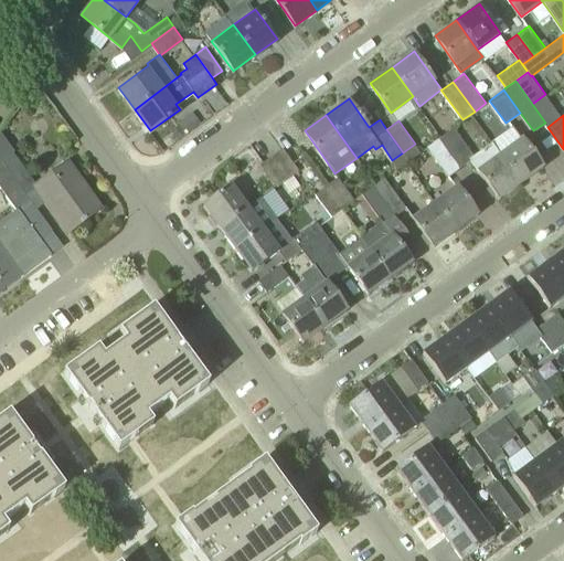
[(171,129),(178,138),(183,134),(187,131),(180,123),(171,129)]
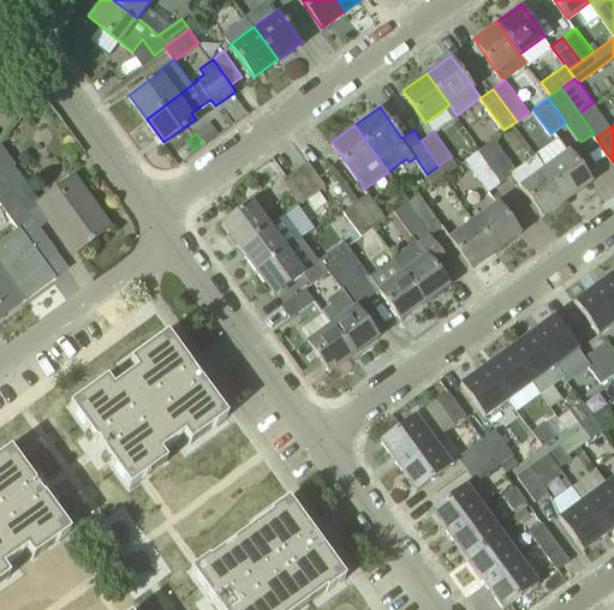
[(535,153),(567,197),(591,180),(559,136),(535,153)]
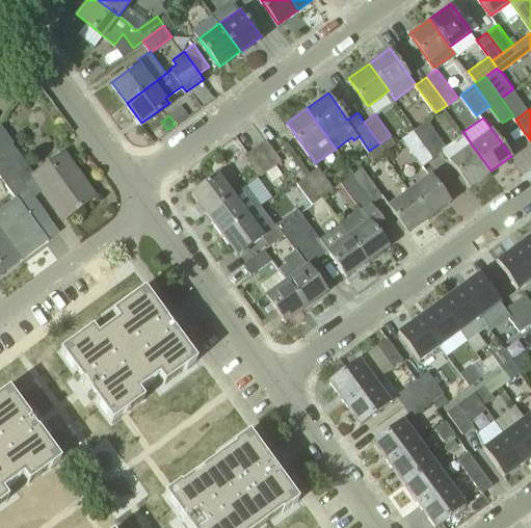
[(450,158),(470,186),(490,170),(462,132),(446,144),(428,120),(415,130),(433,156),(443,150),(450,158)]
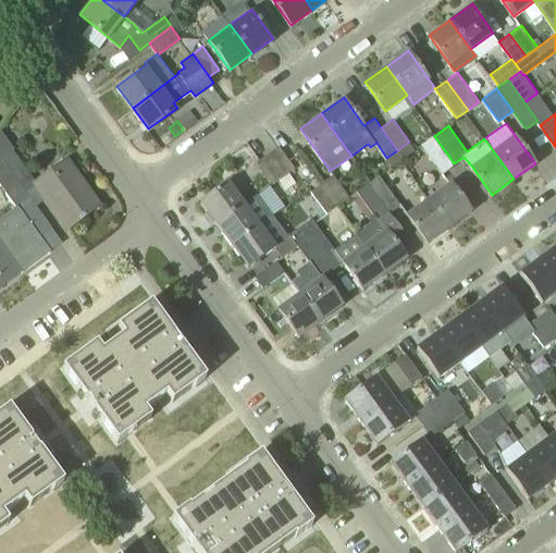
[(0,154),(24,187),(35,179),(13,148),(15,147),(1,128),(0,130),(0,154)]
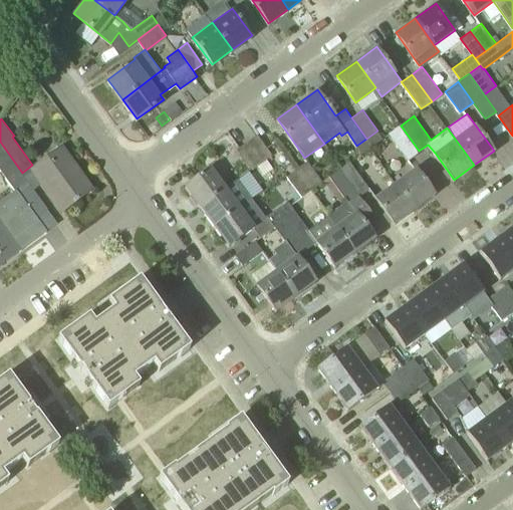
[(419,151),(401,125),(390,134),(408,159),(419,151)]
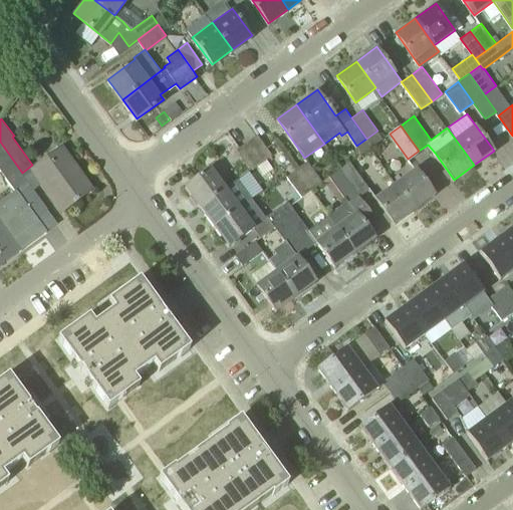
[(377,131),(366,139),(371,145),(382,137),(377,131)]
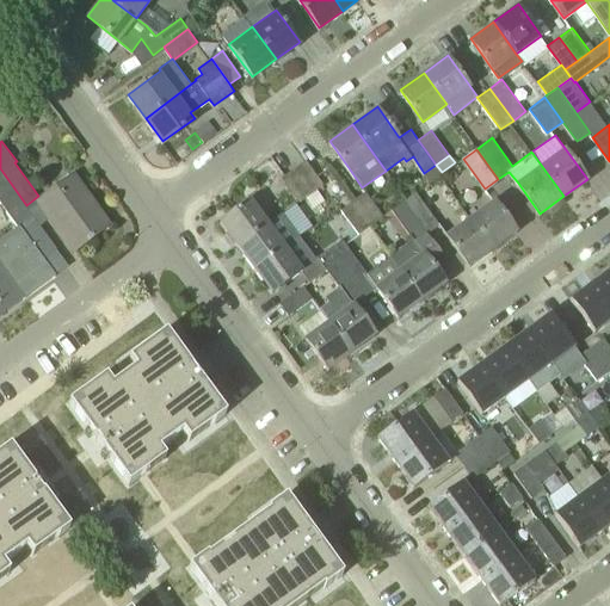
[(299,201),(324,183),(306,158),(281,177),(299,201)]
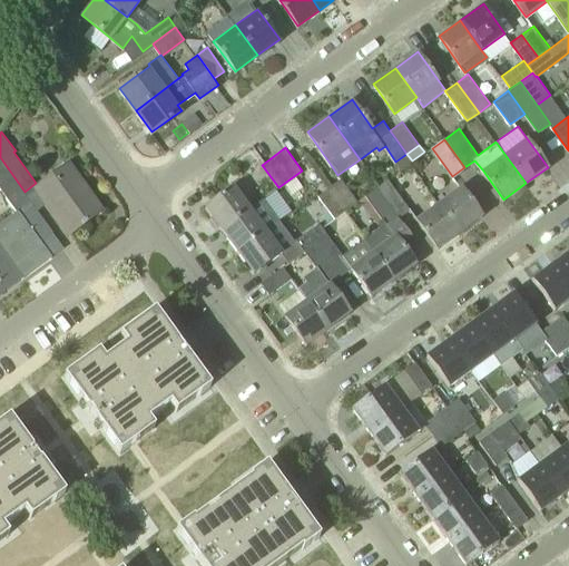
[(0,244),(22,276),(51,255),(40,240),(21,214),(35,205),(25,192),(0,157),(0,186),(17,210),(0,221),(0,244)]
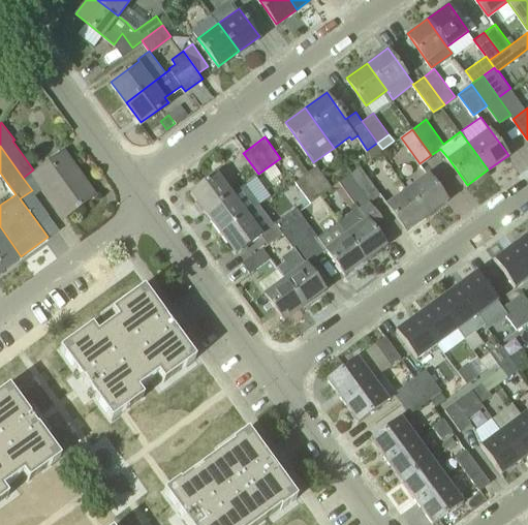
[(62,150),(33,170),(45,188),(64,215),(94,194),(62,150)]
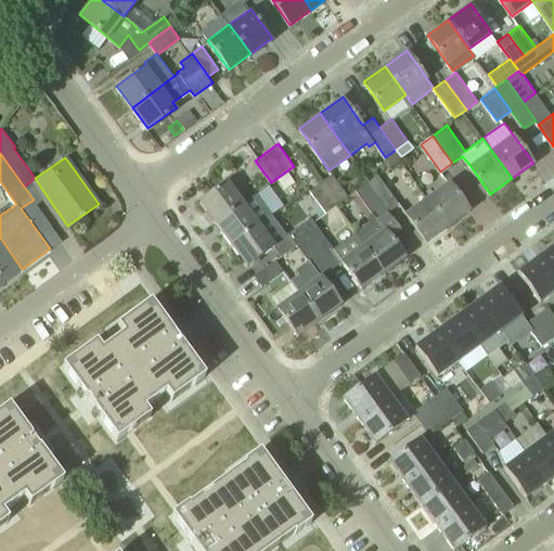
[(349,196),(332,173),(321,181),(338,205),(349,196)]
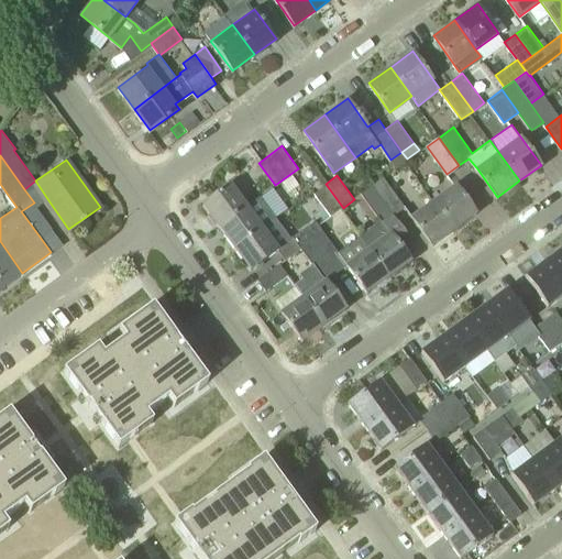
[(406,206),(384,176),(384,175),(372,184),(394,215),(406,206)]
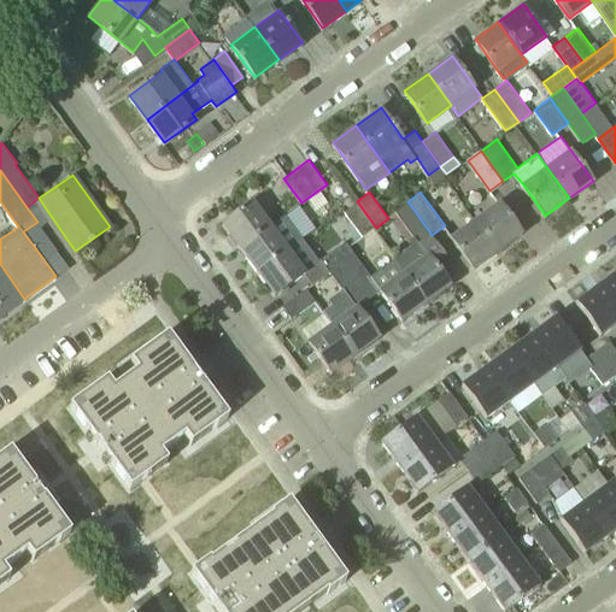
[(223,223),(240,247),(271,224),(254,200),(223,223)]
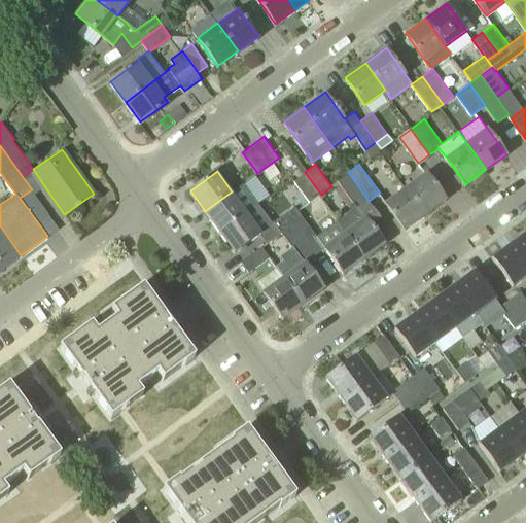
[(405,186),(424,213),(445,199),(425,171),(405,186)]
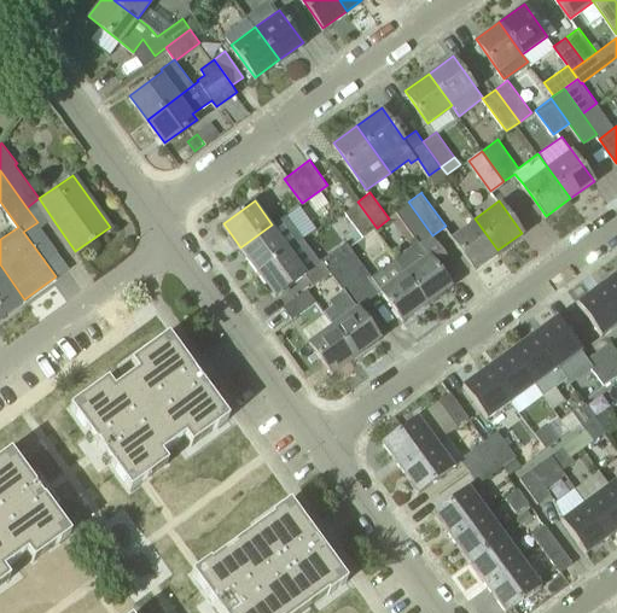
[(345,210),(365,237),(372,231),(377,228),(358,202),(345,210)]
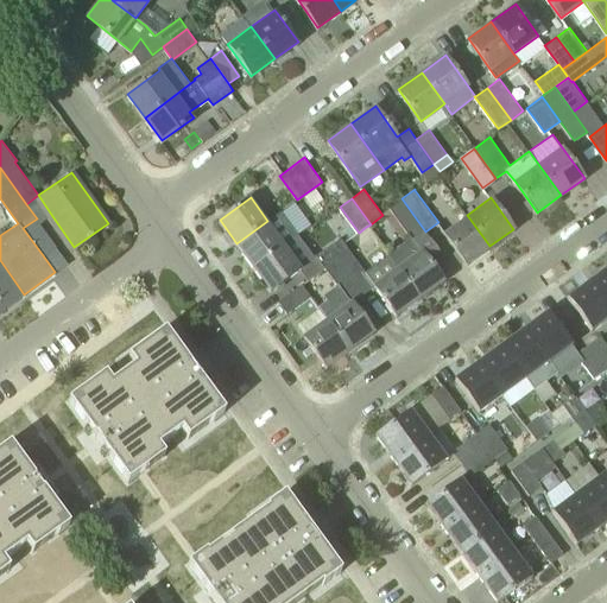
[(386,254),(418,298),(442,280),(434,268),(446,259),(425,232),(402,198),(390,208),(405,229),(400,232),(405,241),(386,254)]
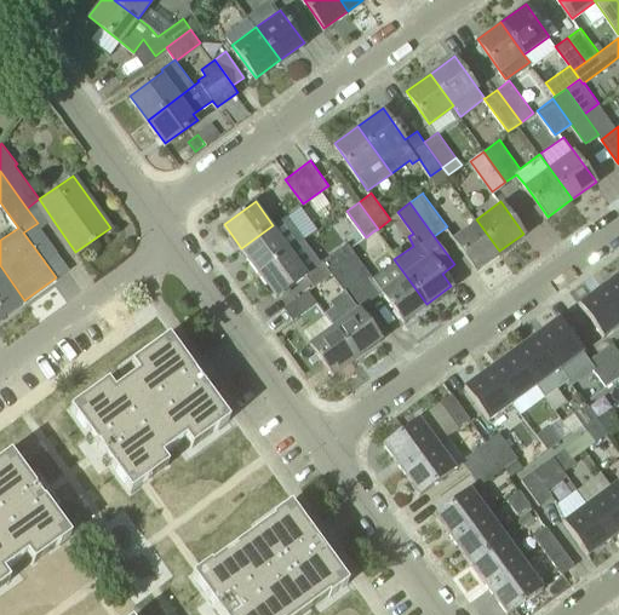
[(452,236),(475,269),(499,251),(476,219),(452,236)]
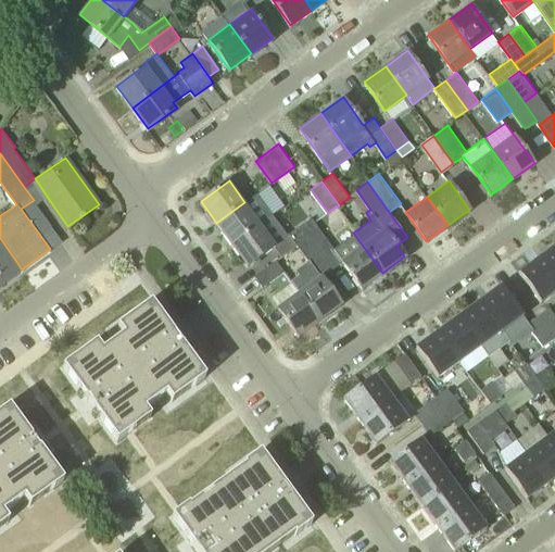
[(216,223),(231,243),(260,223),(244,202),(216,223)]
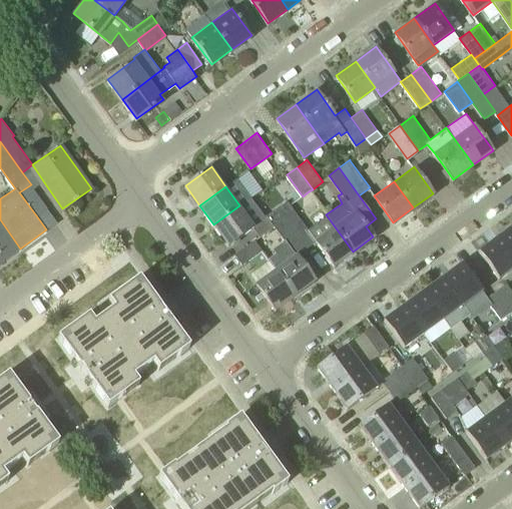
[(213,224),(214,225),(228,244),(252,226),(260,235),(274,224),(266,214),(252,196),(239,205),(213,224)]
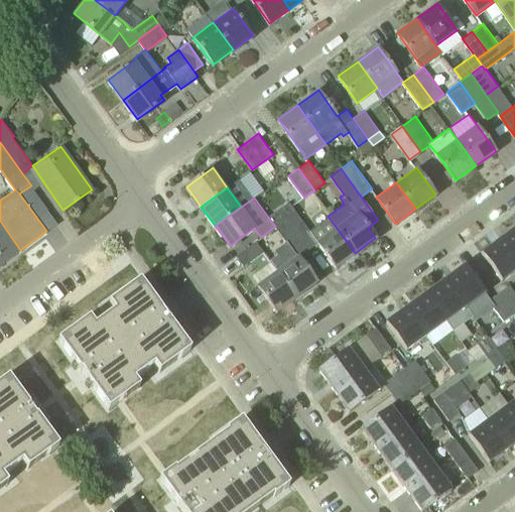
[(288,201),(267,216),(275,226),(286,219),(296,211),(288,201)]
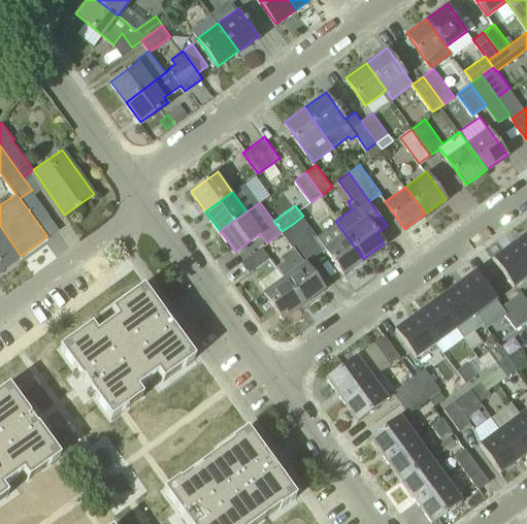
[(326,249),(343,273),(363,259),(335,221),(323,230),(320,225),(314,229),(303,216),(293,224),(316,255),(326,249)]
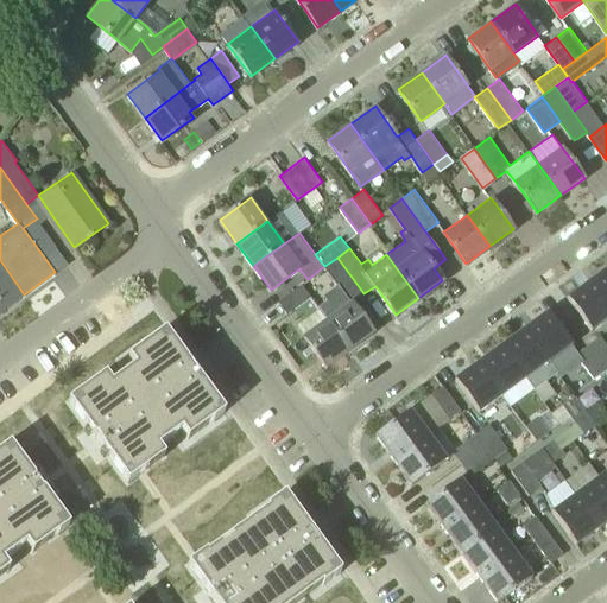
[(327,317),(351,348),(373,331),(352,302),(364,293),(337,258),(324,266),(349,300),(327,317)]
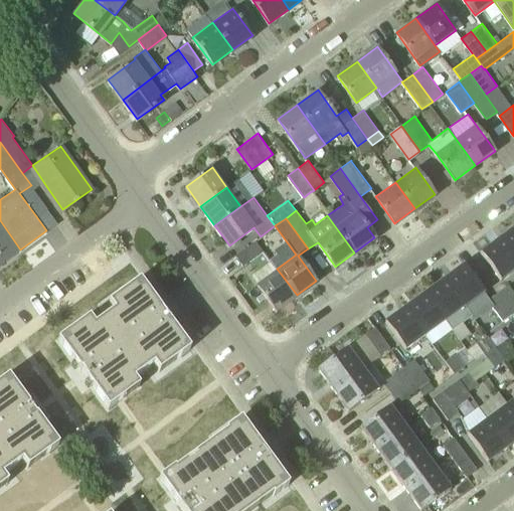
[(0,264),(20,249),(0,220),(0,264)]
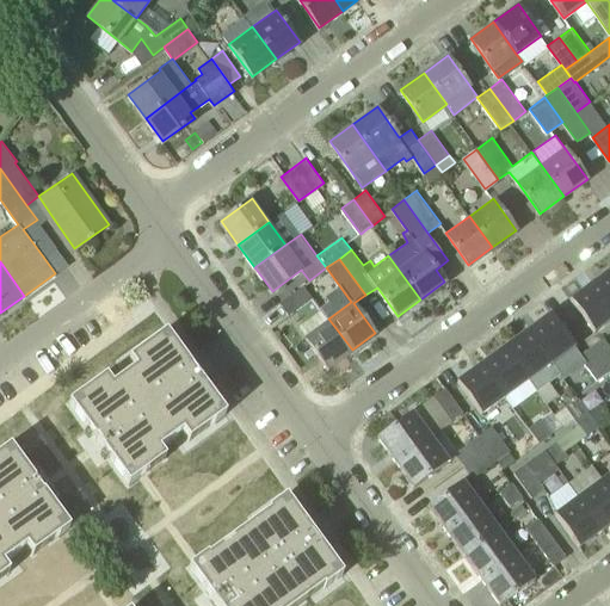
[(609,269),(595,280),(609,302),(609,269)]
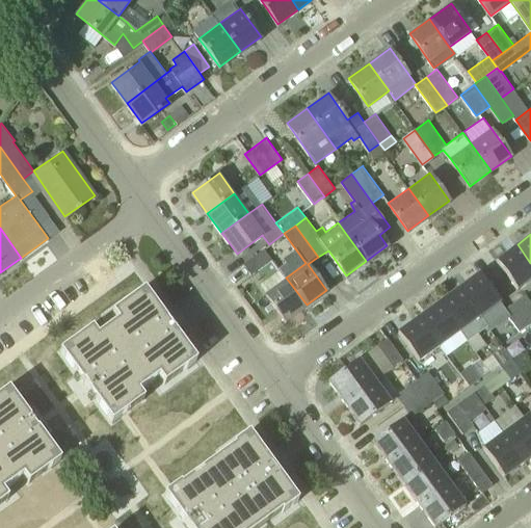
[(497,259),(519,288),(530,279),(530,263),(518,244),(497,259)]
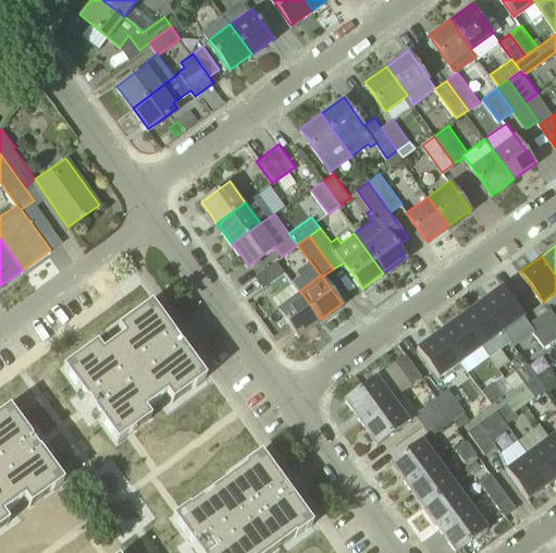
[(262,286),(285,271),(276,259),(255,275),(262,286)]
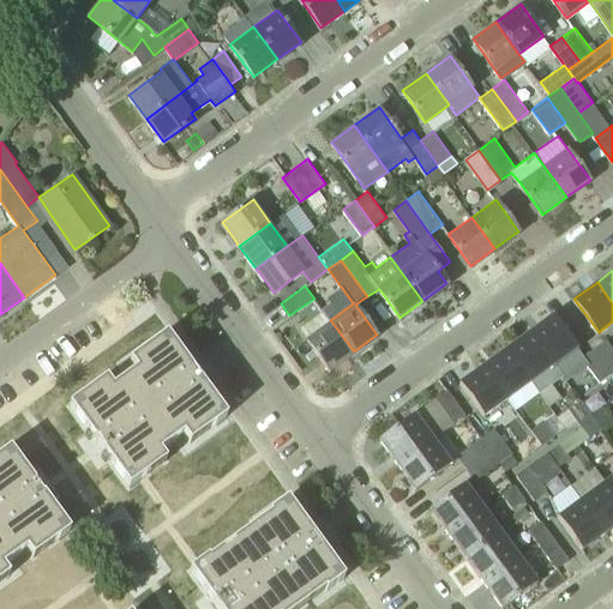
[(583,359),(599,379),(611,372),(594,347),(583,355),(577,348),(578,347),(554,313),(530,330),(563,374),(583,359)]
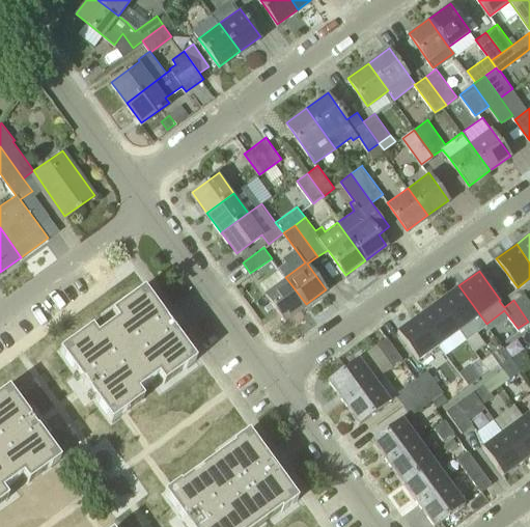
[(265,293),(284,320),(306,304),(285,277),(265,293)]
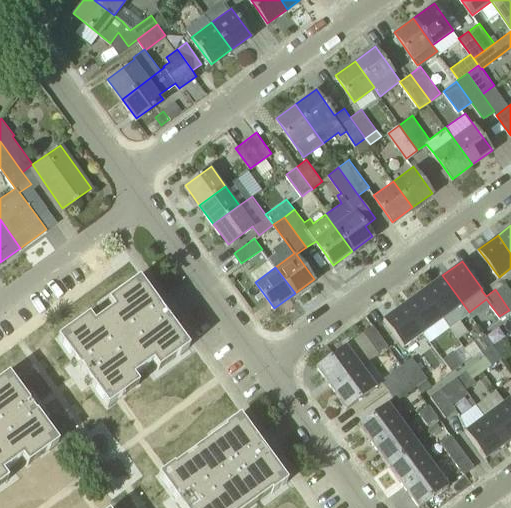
[(469,312),(442,275),(423,289),(443,317),(449,326),(469,312)]
